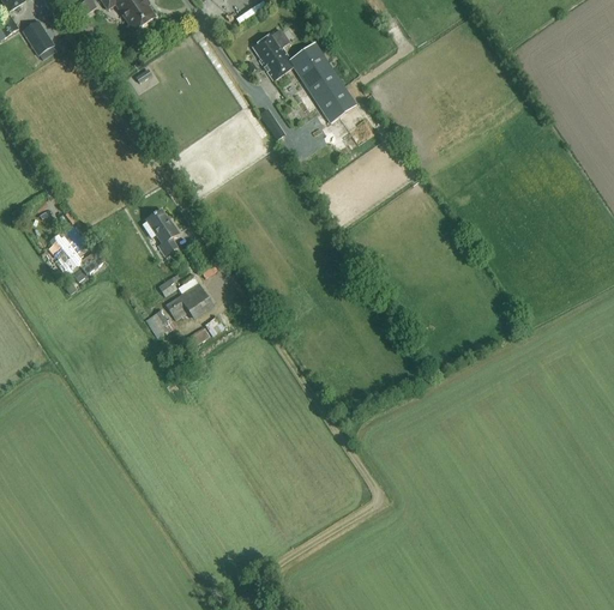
[(2,0),(8,11),(25,0),(2,0)]
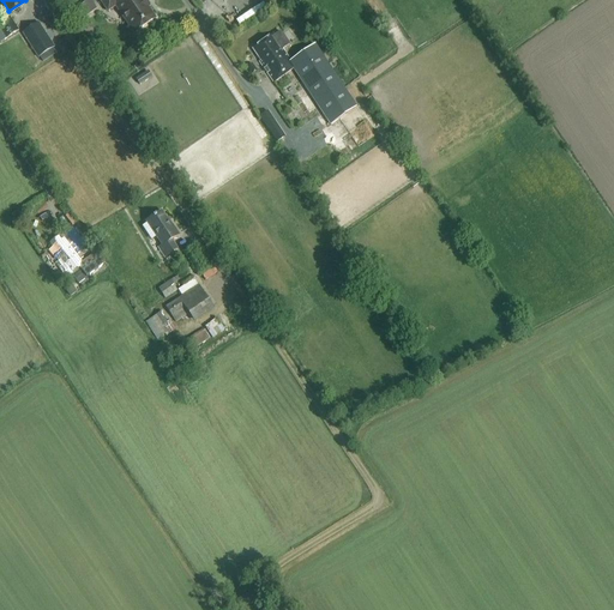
[(79,18),(96,6),(91,0),(70,0),(67,1),(79,18)]
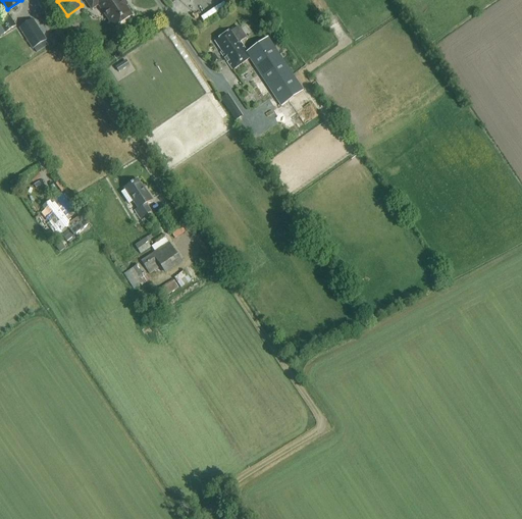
[(131,15),(131,10),(126,4),(128,2),(126,0),(87,0),(92,7),(98,3),(112,23),(116,24),(131,15)]
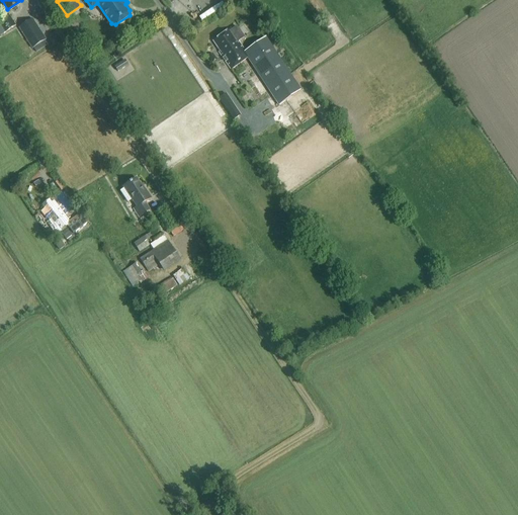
[(15,23),(7,11),(0,15),(0,22),(4,29),(15,23)]
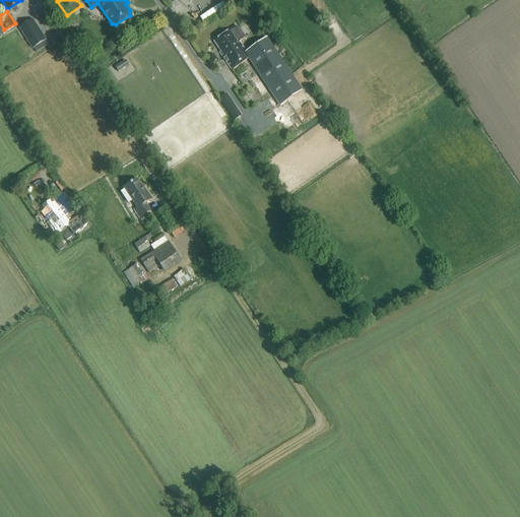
[(46,38),(33,17),(18,25),(31,47),(46,38)]
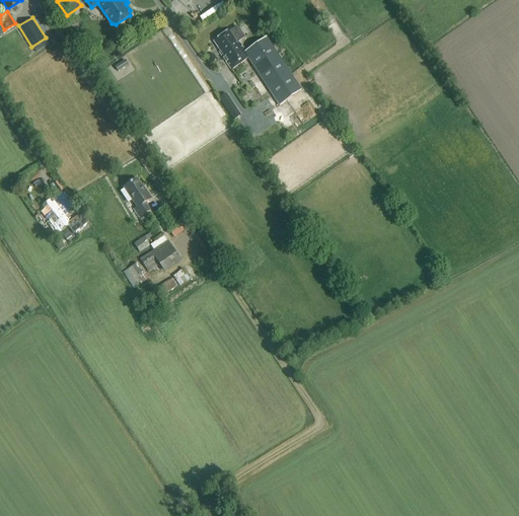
[(232,28),(231,26),(214,39),(220,49),(219,49),(231,67),(248,55),(280,101),(300,88),(266,35),(245,49),(239,40),(245,35),(238,24),(232,28)]
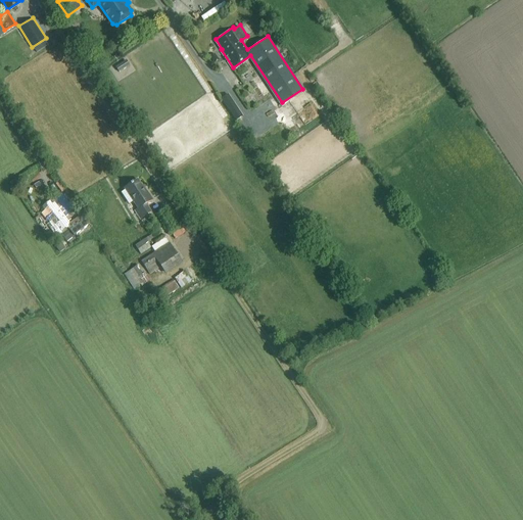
[(215,61),(219,57),(215,51),(209,55),(215,61)]
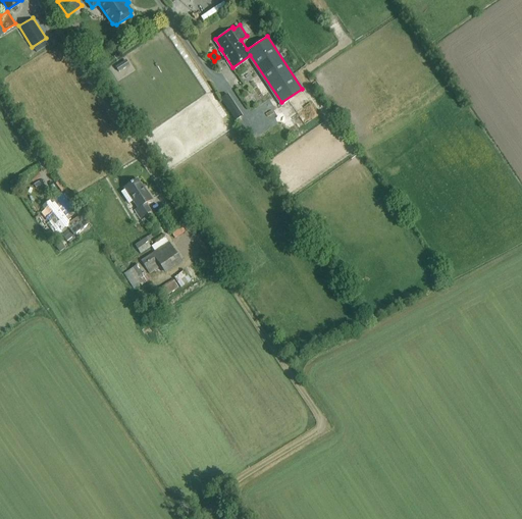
[(243,113),(227,91),(221,96),(236,118),(243,113)]
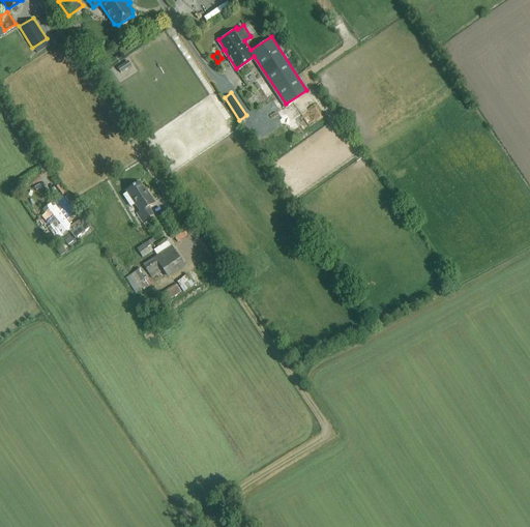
[(140,180),(126,188),(140,209),(137,211),(142,220),(152,212),(148,205),(154,200),(148,191),(147,192),(140,180)]
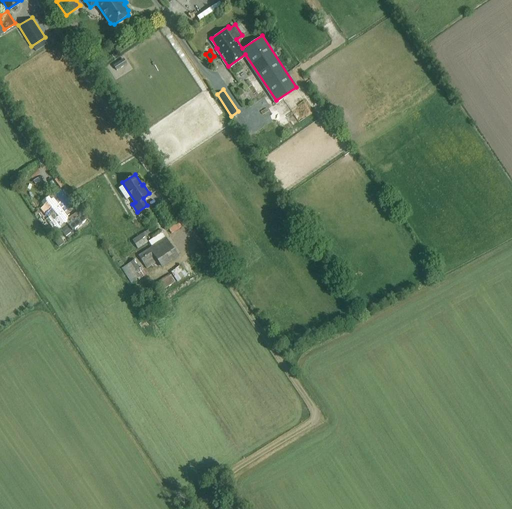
[(46,214),(47,213),(58,228),(60,227),(65,234),(86,218),(79,209),(69,216),(54,197),(51,199),(49,195),(42,200),(45,204),(41,207),(46,214)]
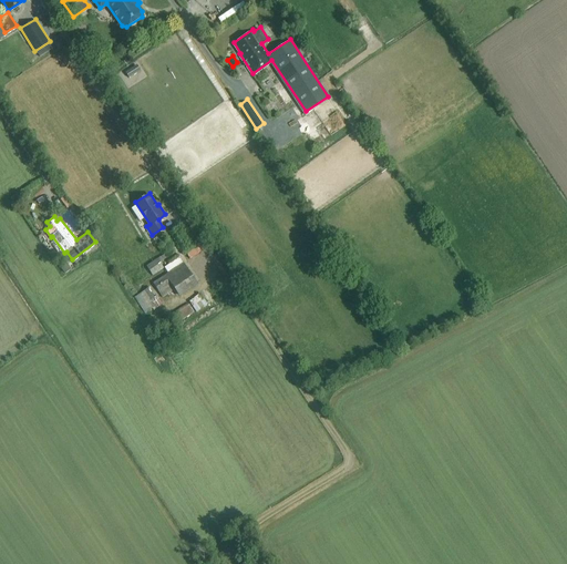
[(166,254),(164,250),(147,262),(153,272),(163,264),(160,259),(166,254)]
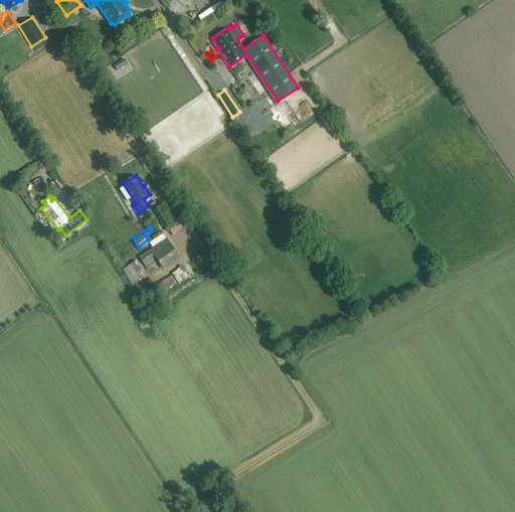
[(163,231),(150,240),(153,245),(139,256),(147,268),(158,261),(162,267),(179,256),(163,231)]
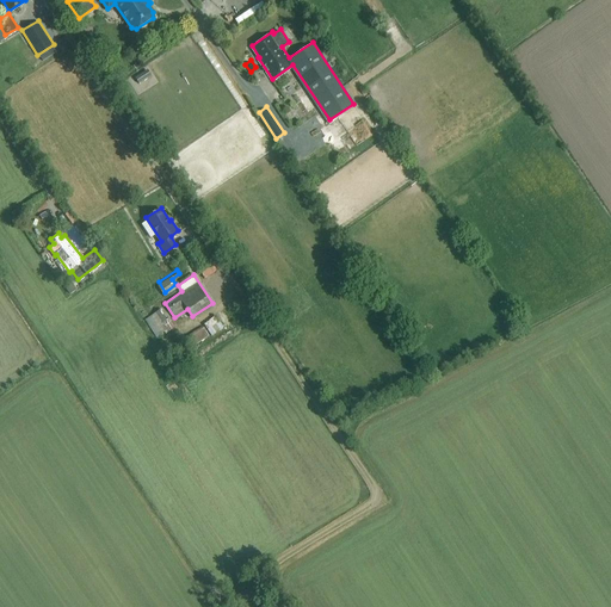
[(158,333),(173,323),(161,307),(147,316),(158,333)]
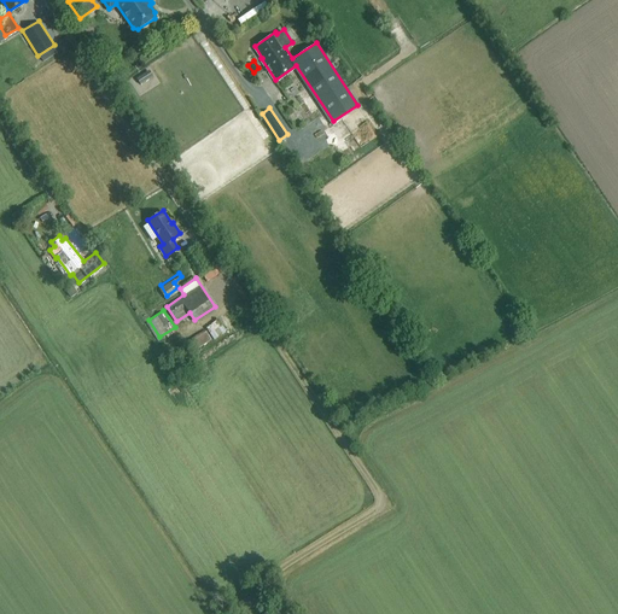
[(214,337),(226,329),(219,317),(207,326),(214,337)]
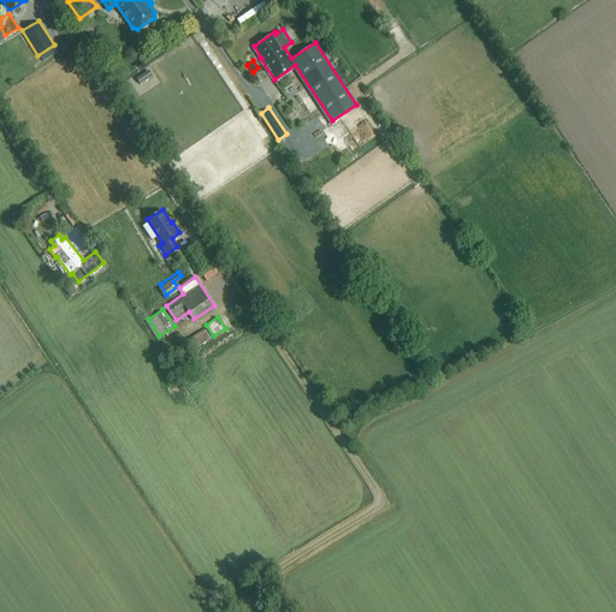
[(194,346),(211,336),(205,326),(188,337),(194,346)]
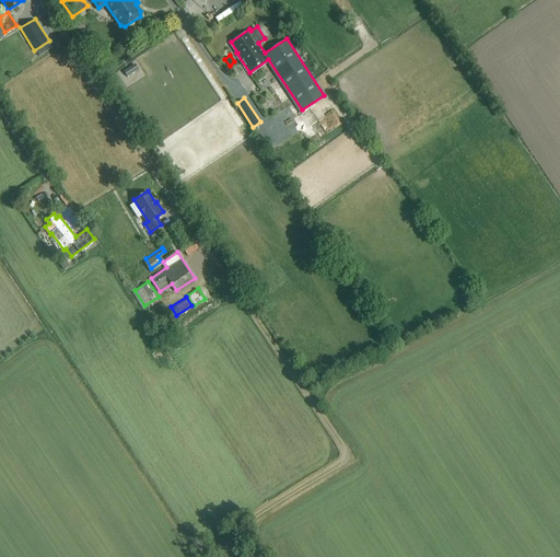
All buildings are outlined.
